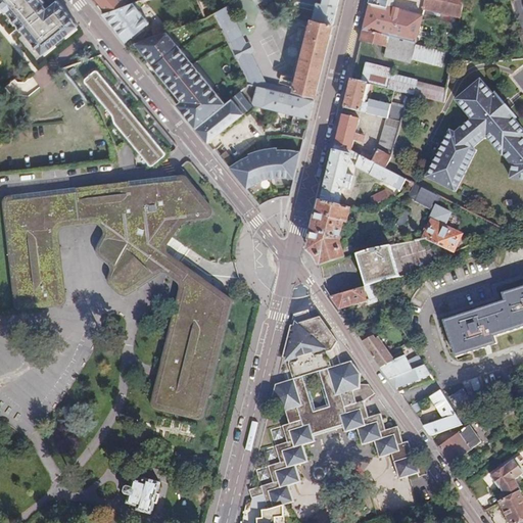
[(5,0),(3,2),(12,14),(30,0),(5,0)]
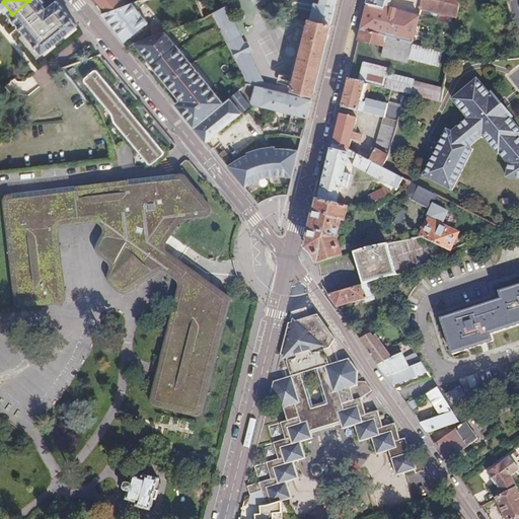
[(45,54),(81,24),(61,0),(60,0),(50,8),(43,0),(29,0),(12,14),(22,26),(29,20),(33,26),(27,31),(45,54)]
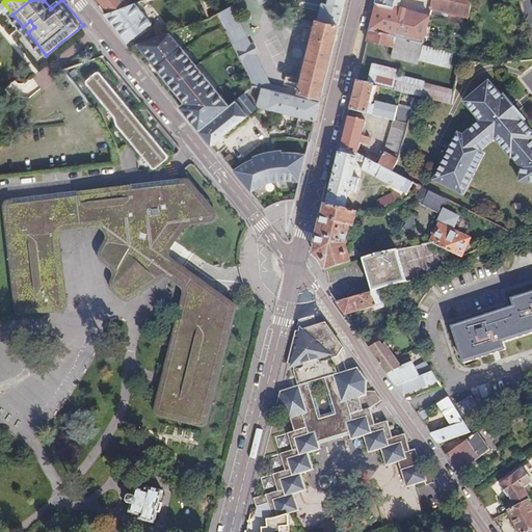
[(326,2),(323,1),(319,0),(298,0),(295,16),(314,20),(314,18),(322,20),(326,2)]
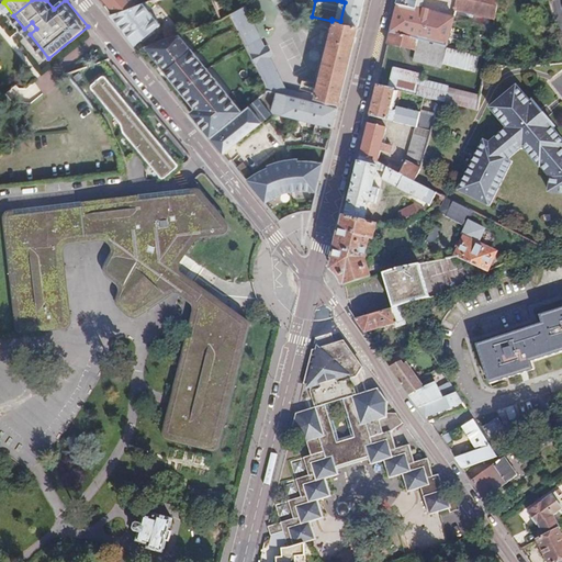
[(363,0),(340,0),(341,1),(345,2),(340,21),(332,19),(332,21),(322,62),(317,81),(316,81),(314,91),(313,94),(339,101),(363,0)]
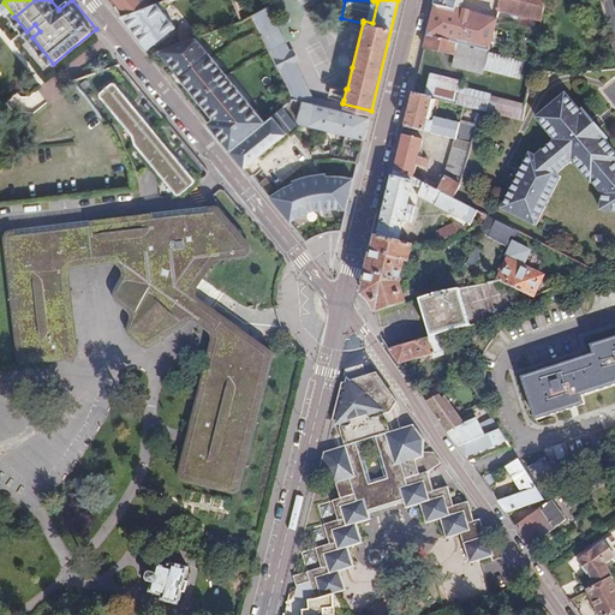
[(435,0),(428,34),(458,41),(487,49),(488,49),(495,23),(501,24),(501,21),(464,11),(465,0),(435,0)]
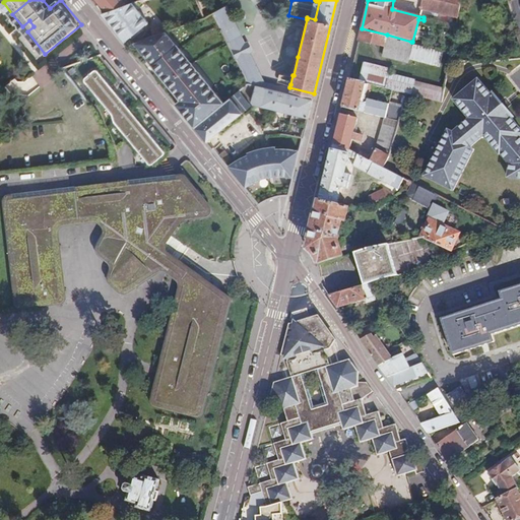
[(459,0),(423,0),(421,8),(456,16),(459,0)]
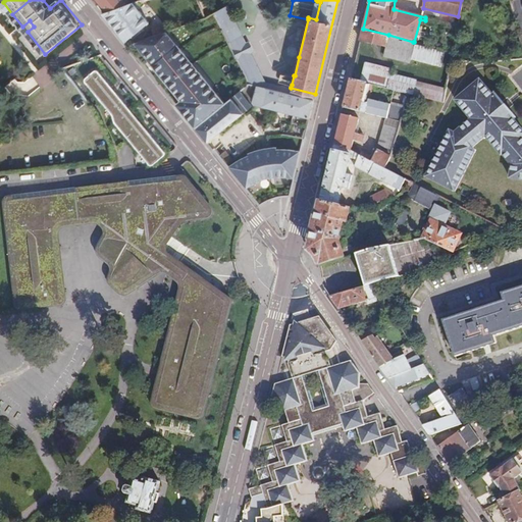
[(119,6),(102,12),(124,41),(147,22),(132,2),(119,6)]
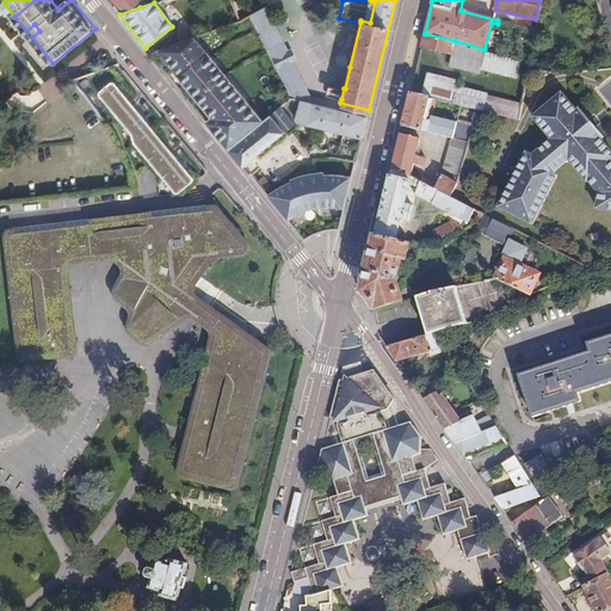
[(251,17),(267,50),(287,42),(270,8),(251,17)]
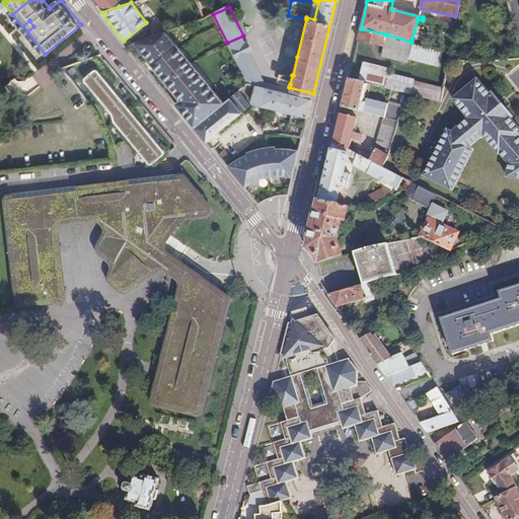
[(29,20),(22,26),(27,31),(33,26),(29,20)]
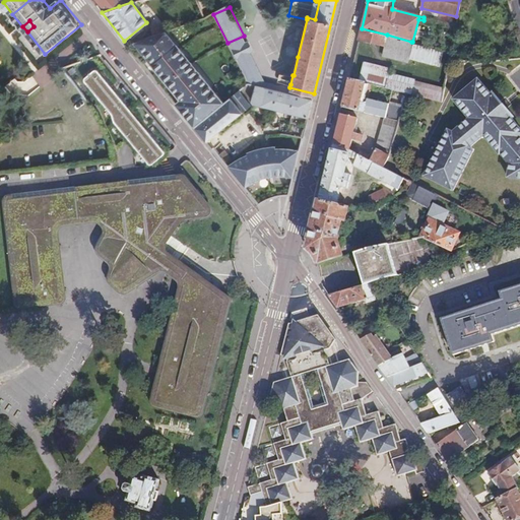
[(165,29),(134,42),(165,79),(182,101),(177,105),(194,126),(223,102),(197,69),(195,71),(182,54),(184,53),(165,29)]
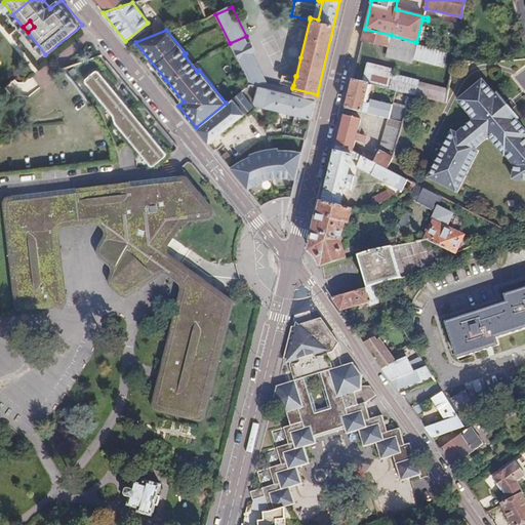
[(415,42),(391,35),(386,54),(410,62),(415,42)]
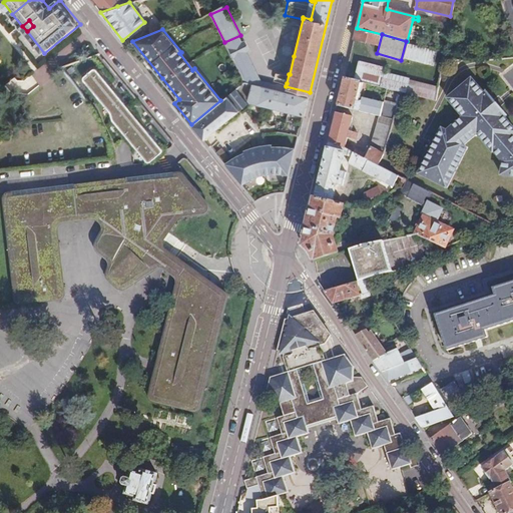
[(239,75),(236,87),(242,81),(250,83),(262,78),(240,35),(224,42),(239,75)]
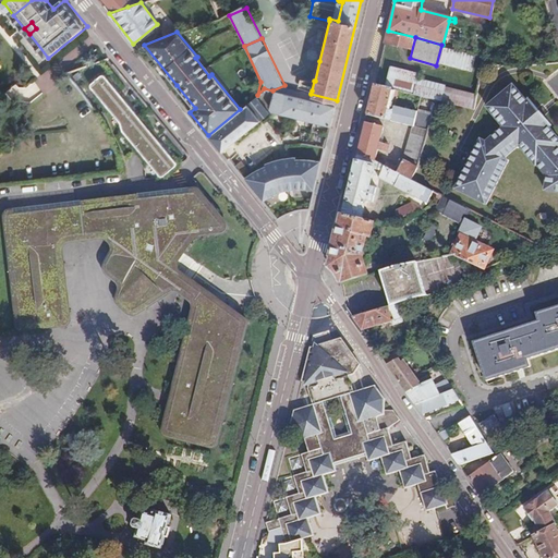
[(307,80),(314,81),(315,81),(319,61),(313,59),(307,80)]
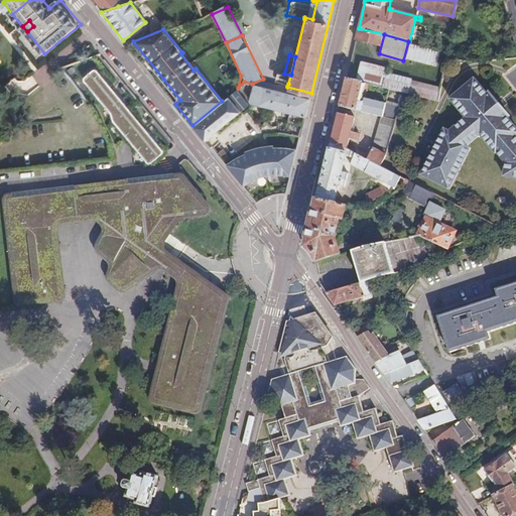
[(360,61),(356,80),(368,83),(403,91),(436,99),(438,87),(400,78),(400,77),(386,74),(387,68),(360,61)]
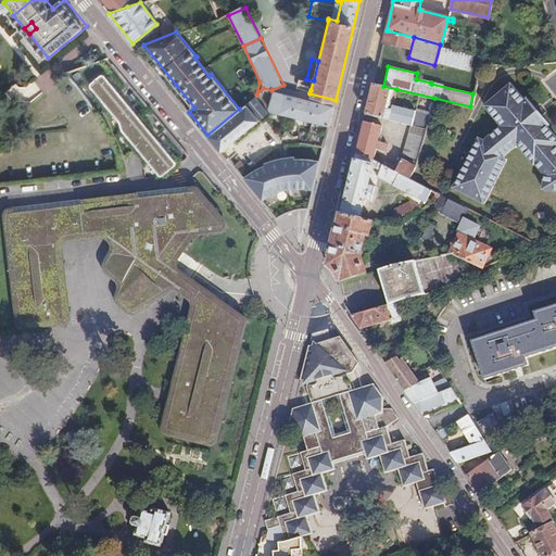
[(49,74),(35,77),(40,92),(53,88),(49,74)]
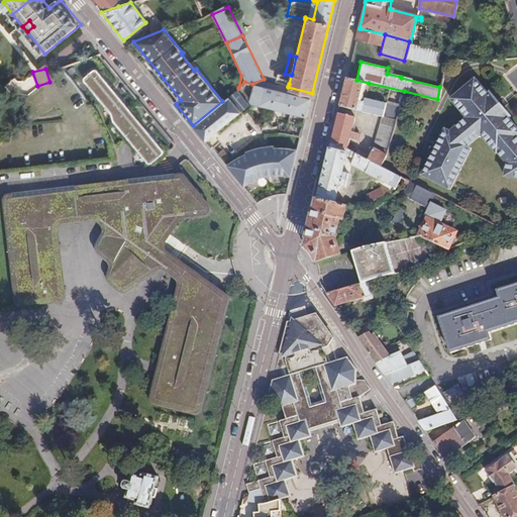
[(162,150),(96,71),(95,71),(94,71),(85,78),(85,80),(85,81),(110,110),(112,113),(114,118),(115,121),(148,162),(149,163),(151,162),(162,152),(163,151),(162,150)]
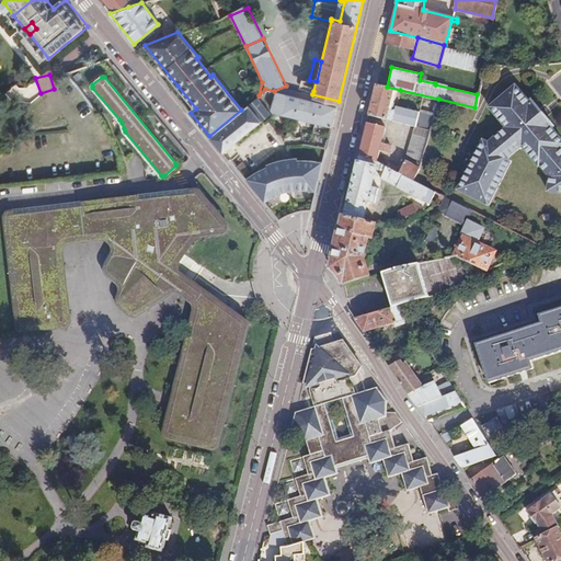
[(307,89),(313,91),(316,81),(309,80),(302,78),(300,88),(307,89)]
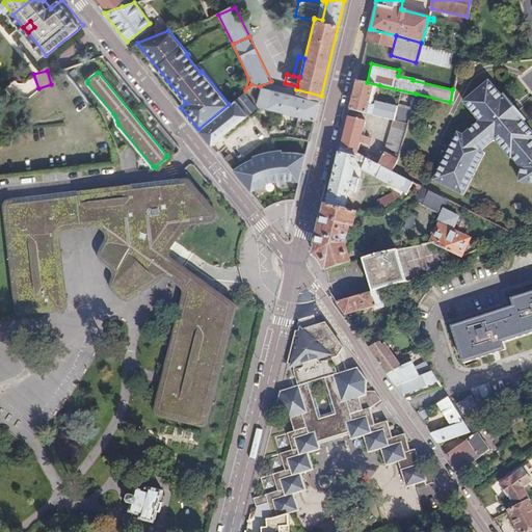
[(379,85),(367,82),(357,79),(351,108),(396,120),(386,153),(380,161),(369,153),(368,156),(393,171),(400,159),(413,107),(399,104),(398,105),(376,100),(375,105),(369,103),(370,100),(373,101),(376,88),(378,89),(379,85)]
